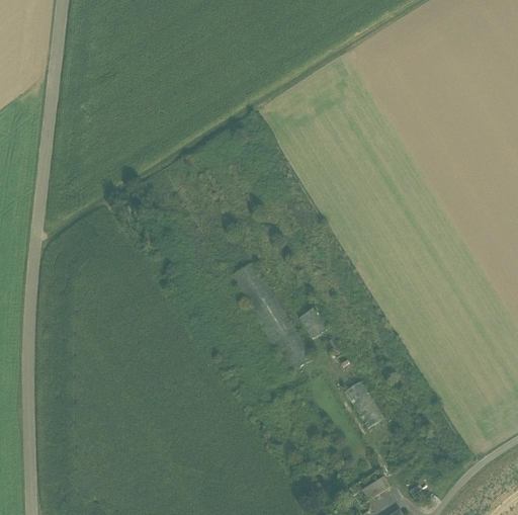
[(317,362),(257,266),(234,280),(293,376),(317,362)]
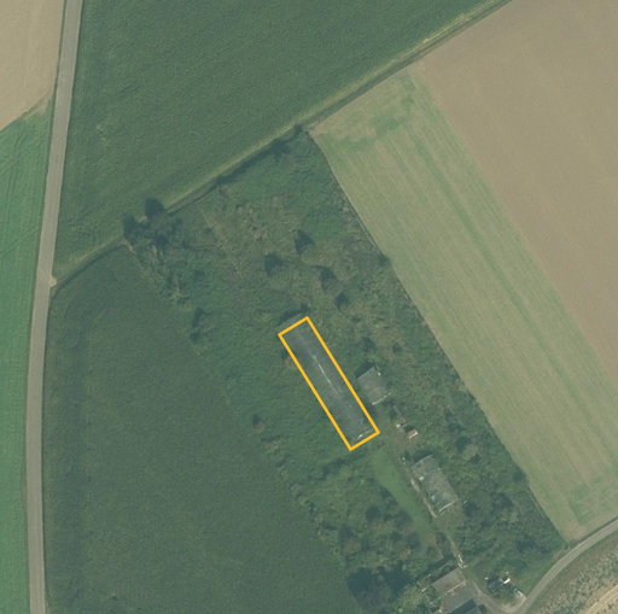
[(375,368),(357,379),(372,404),(391,392),(375,368)]
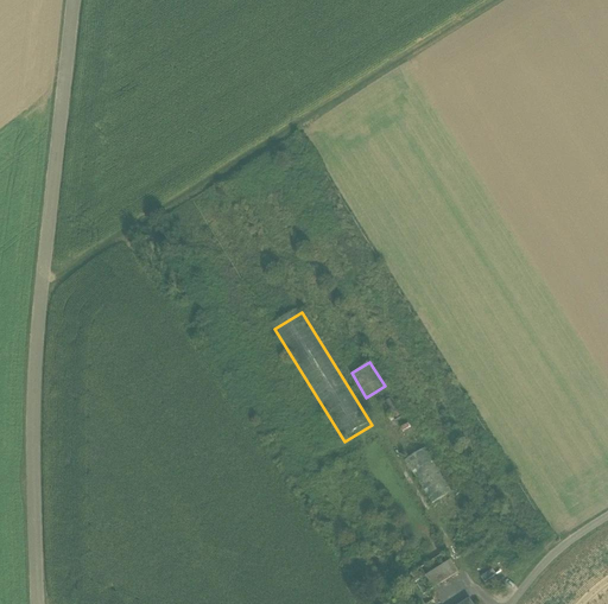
[(404,413),(391,392),(382,398),(396,418),(404,413)]
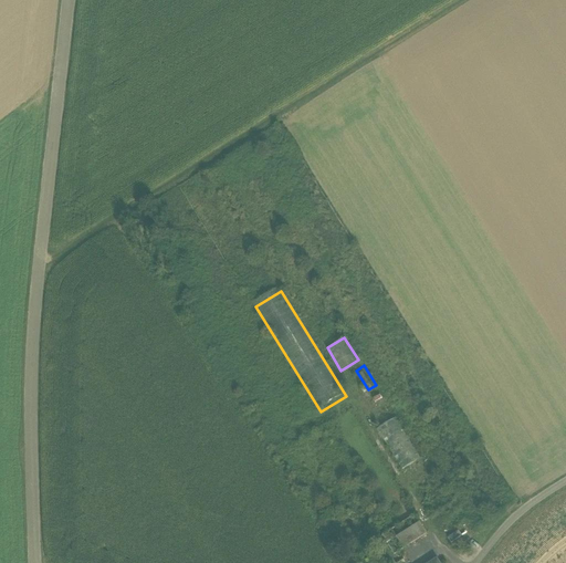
[(419,456),(395,416),(377,427),(401,467),(419,456)]
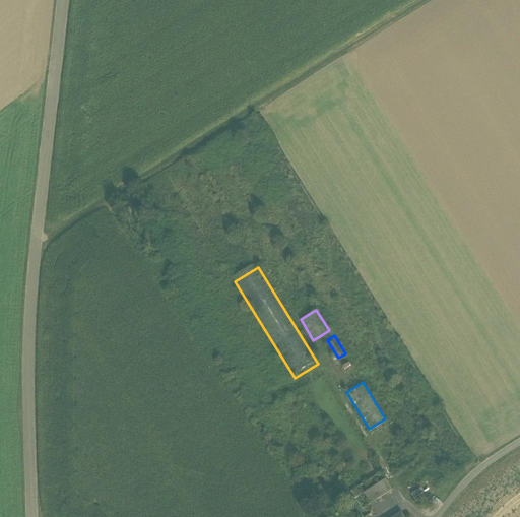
[(378,471),(361,482),(365,490),(382,478),(378,471)]
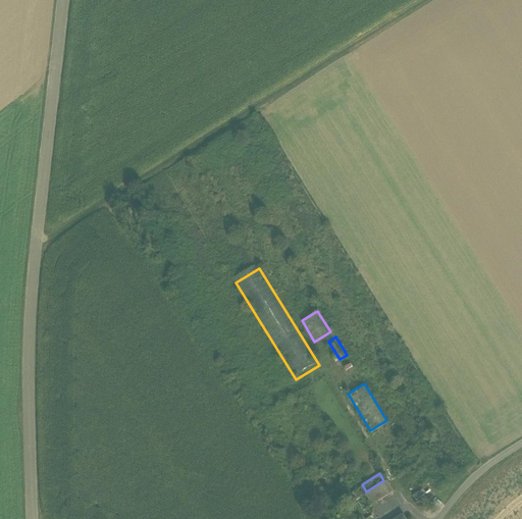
[(366,491),(365,492),(371,503),(393,489),(385,479),(383,480),(366,491)]
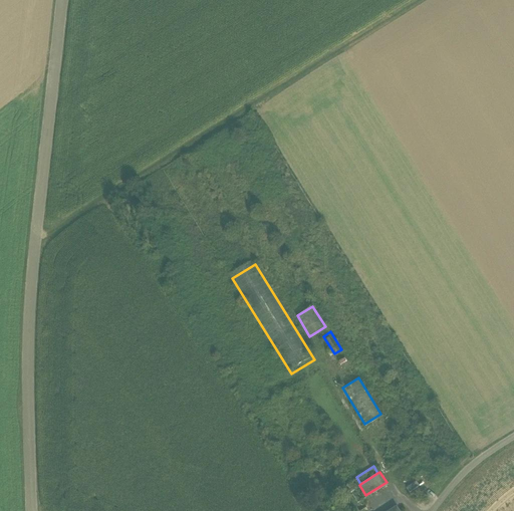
[(415,480),(407,486),(410,490),(418,484),(415,480)]
